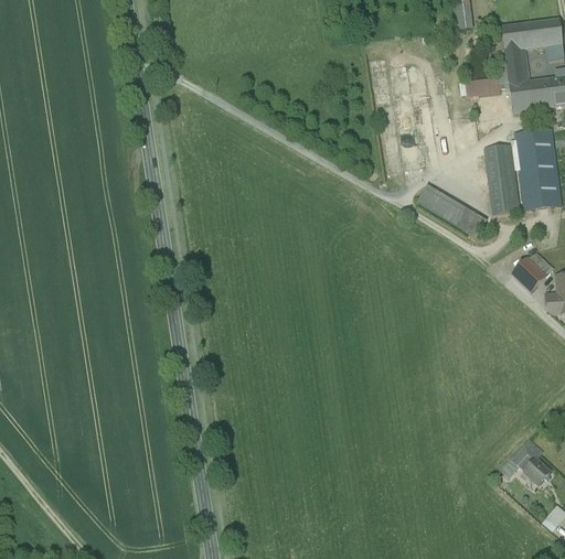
[(471,27),(468,0),(452,0),(457,28),(471,27)]
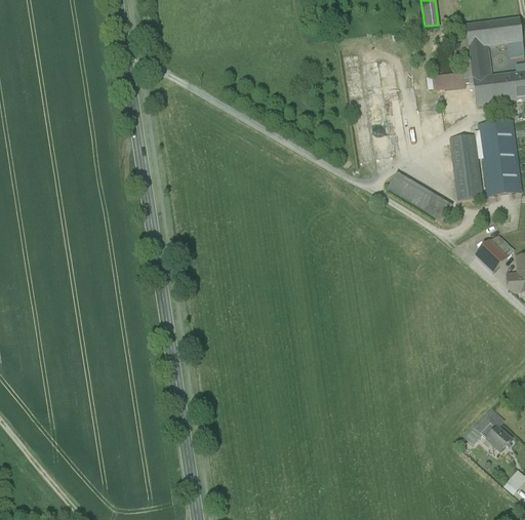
[(520,16),(466,24),(469,46),(487,44),(508,41),(523,40),(520,16)]
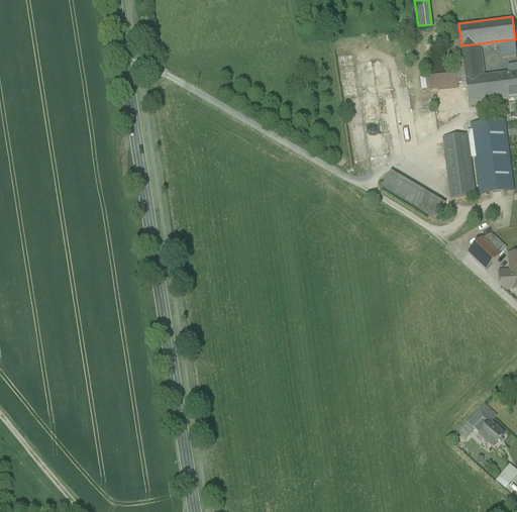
[(451,24),(457,70),(464,69),(461,45),(458,23),(451,24)]
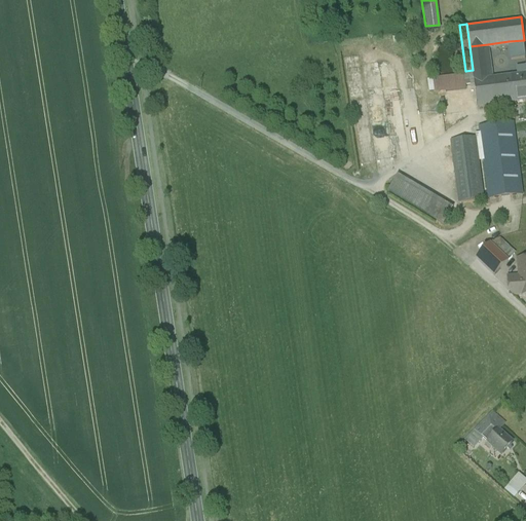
[(524,40),(509,41),(511,56),(525,54),(524,40)]
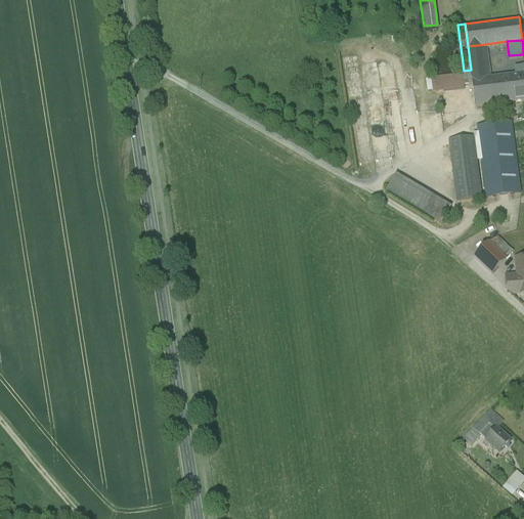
[(472,77),(490,74),(486,44),(468,46),(471,70),(472,77)]
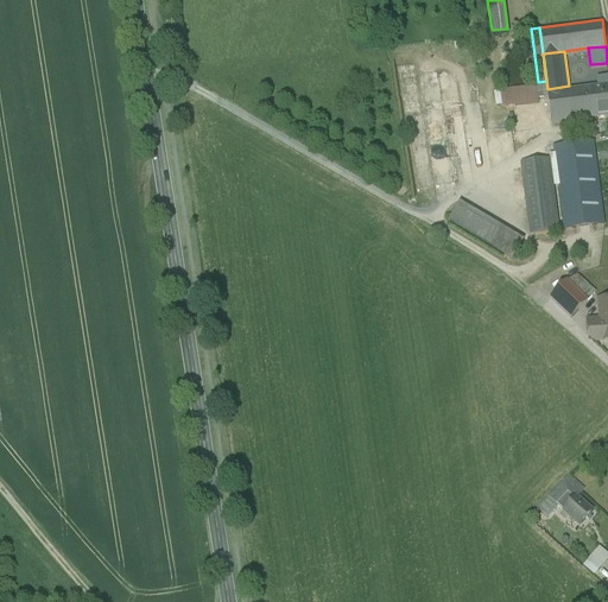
[(600,82),(591,83),(595,114),(607,113),(607,71),(599,74),(600,82)]
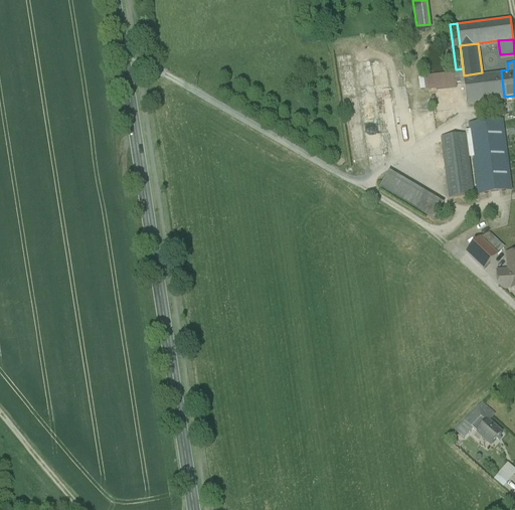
[(425,83),(465,78),(464,75),(463,68),(456,69),(424,73),(425,83)]
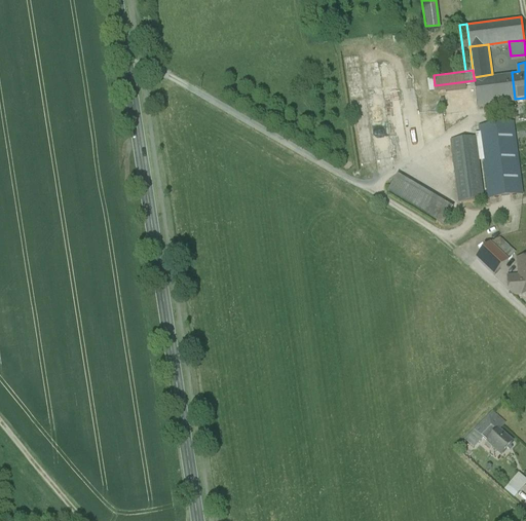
[(478,104),(515,99),(512,72),(492,74),(474,77),(475,80),(478,104)]
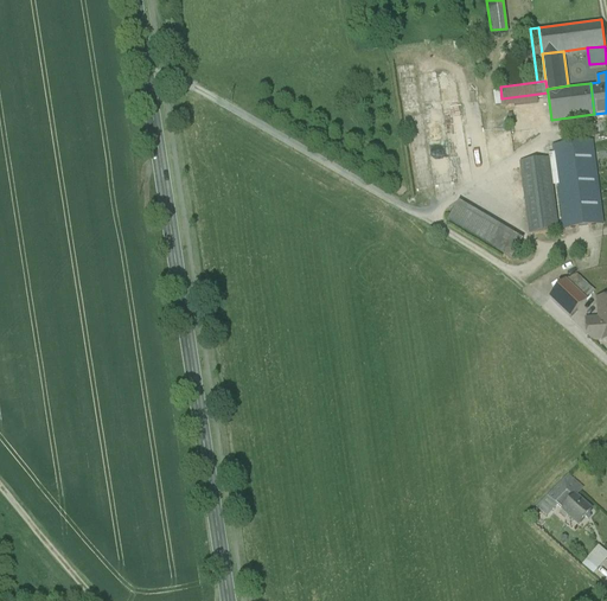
[(553,142),(562,224),(601,219),(593,139),(553,142)]
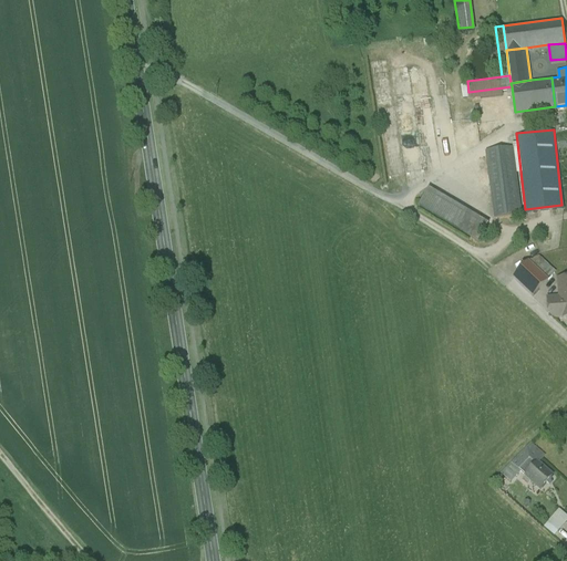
[(512,145),(486,148),(495,214),(521,211),(512,145)]
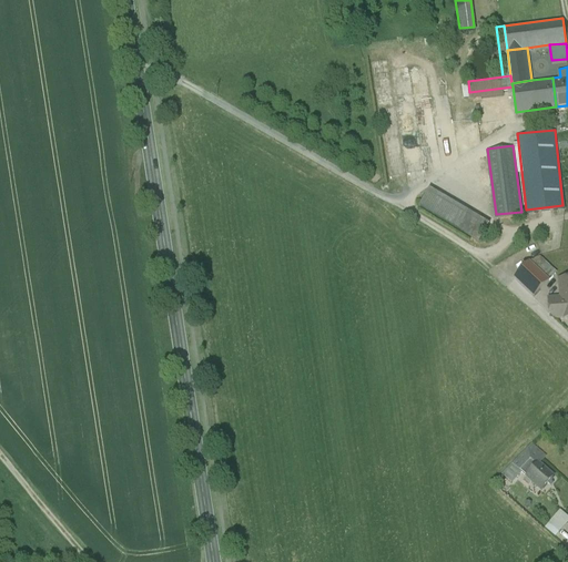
[(429,185),(419,202),(478,236),(488,220),(429,185)]
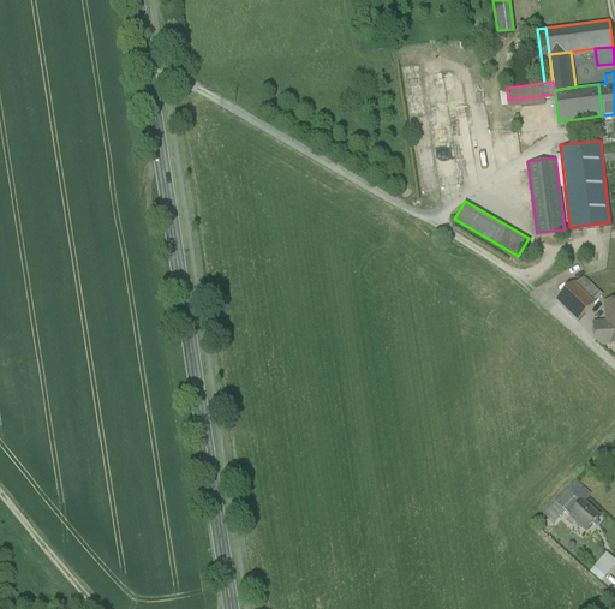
[(556,298),(578,318),(602,293),(584,275),(573,281),(556,298)]
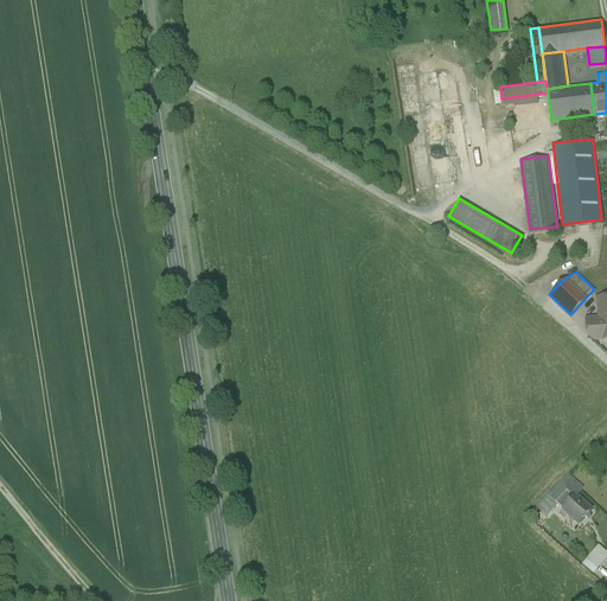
[(587,317),(588,331),(593,336),(606,334),(606,314),(600,315),(587,317)]
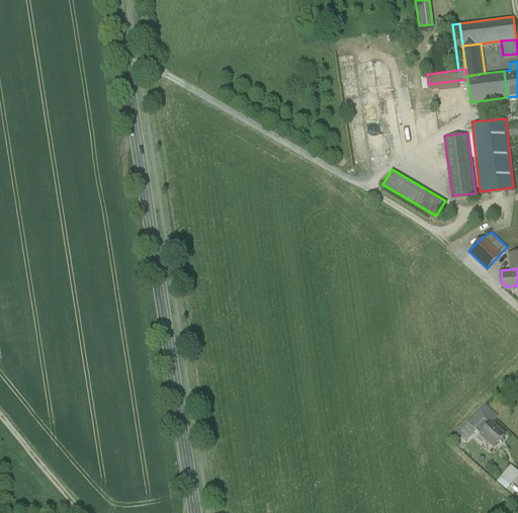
[(485,403),(482,406),(494,416),(497,413),(485,403)]
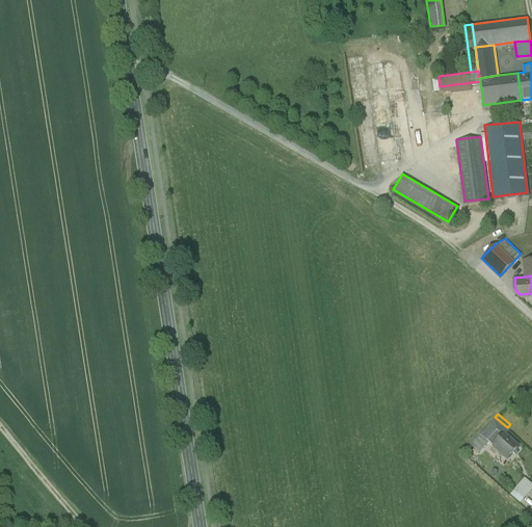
[(493,444),(504,431),(507,428),(507,427),(495,417),(480,431),(488,439),(493,444)]
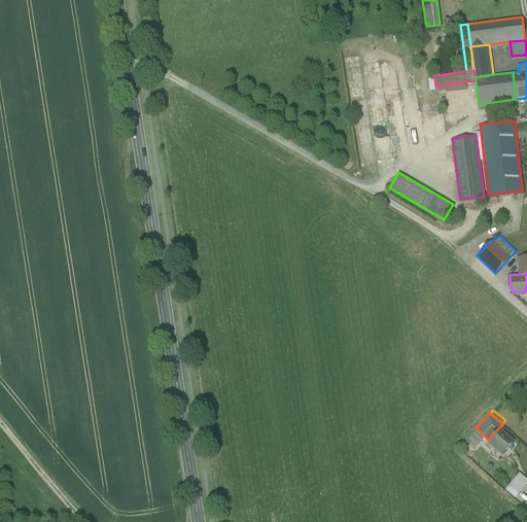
[(484,435),(476,427),(466,437),(475,444),(484,435)]
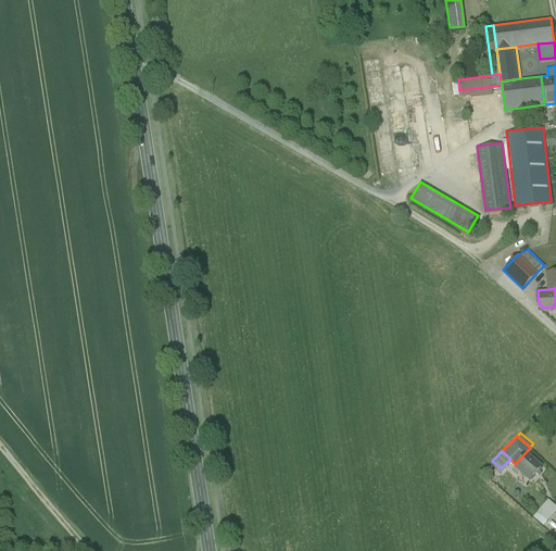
[(542,464),(527,451),(515,464),(516,465),(530,477),(542,464)]
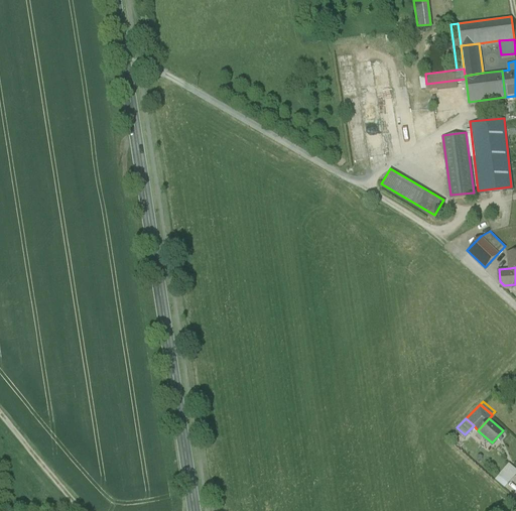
[(515,467),(510,462),(499,474),(507,480),(515,470),(515,467)]
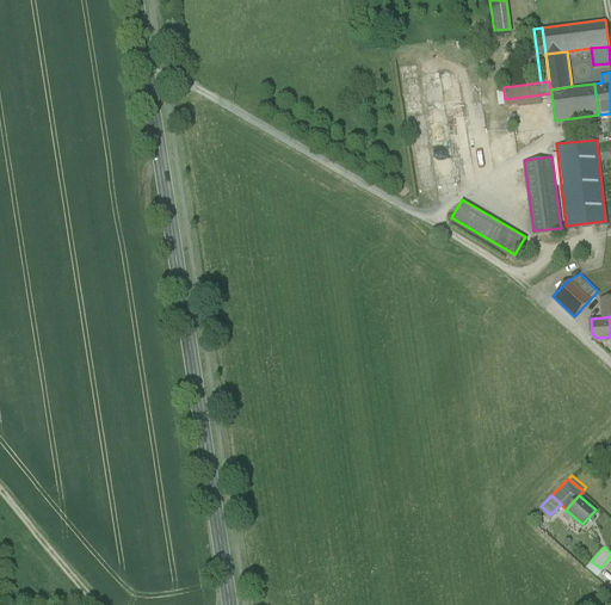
All buildings are outlined.
